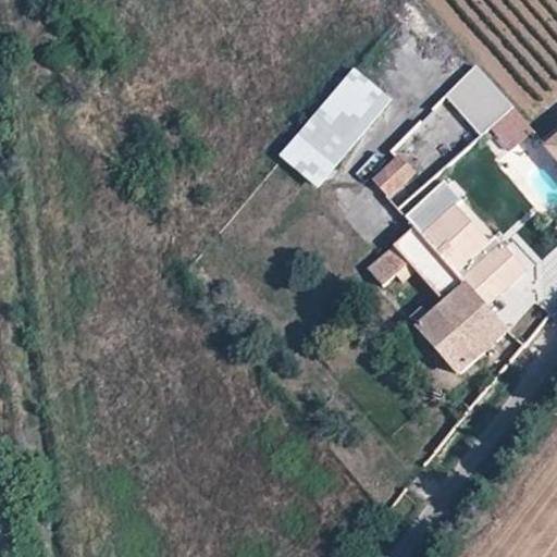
[(392,99),(350,66),(280,155),(321,187),(392,99)]
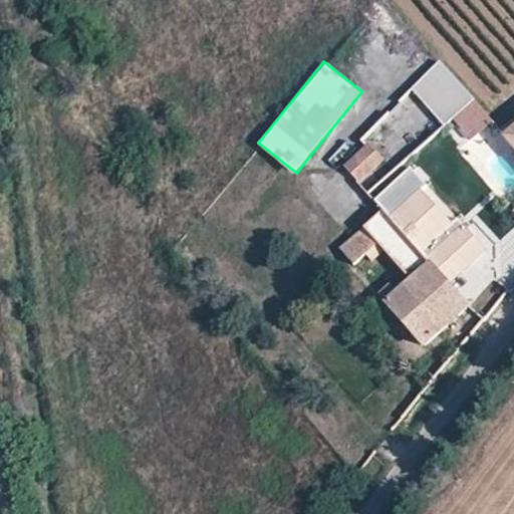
[(513,125),(501,137),(513,152),(513,125)]
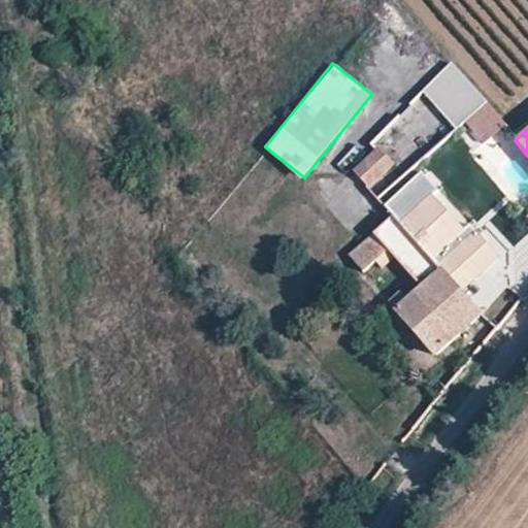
[(367,189),(394,164),(380,150),(354,173),(367,189)]
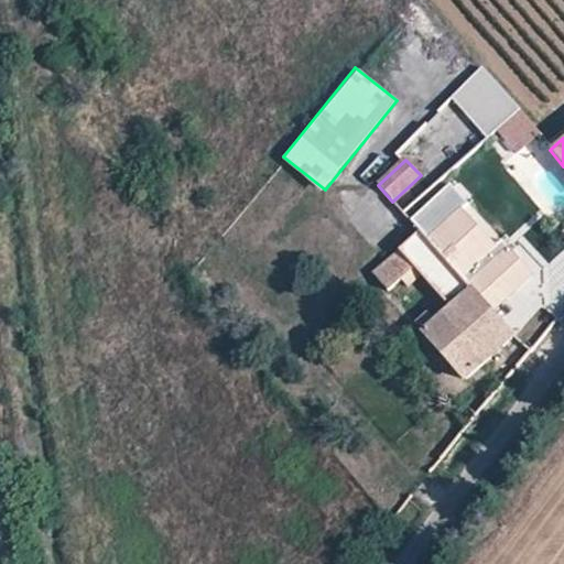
[(419,234),(463,282),(475,273),(461,256),(479,240),(454,213),(436,228),(431,223),(419,234)]
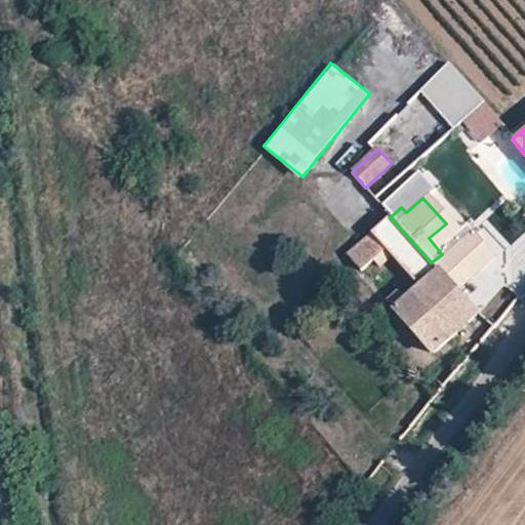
[(388,252),(412,278),(431,263),(390,217),(372,234),(388,252)]
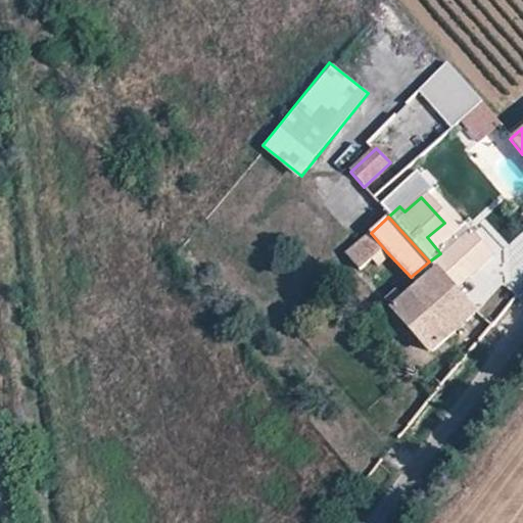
[(429,262),(457,292),(490,263),(464,233),(458,238),(444,223),(427,237),(440,253),(429,262)]
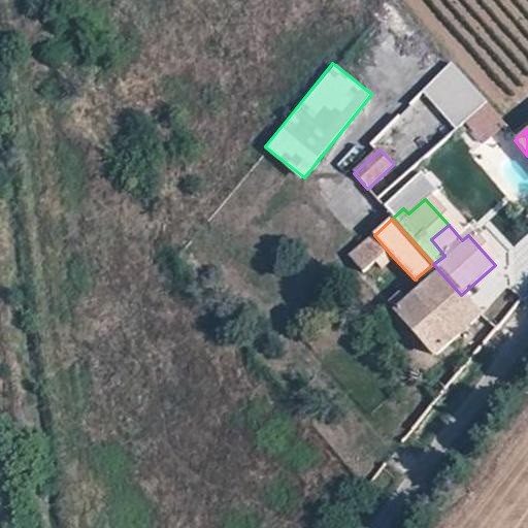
[(349,258),(364,275),(390,254),(374,235),(349,258)]
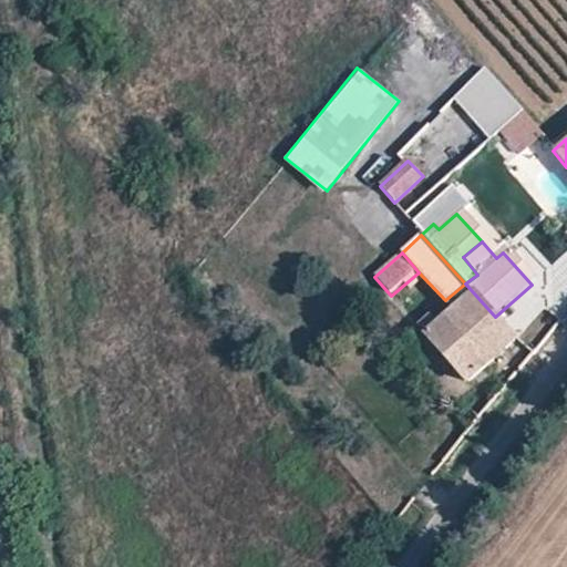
[(426,333),(470,381),(516,340),(495,317),(465,284),(445,300),(453,309),(426,333)]
